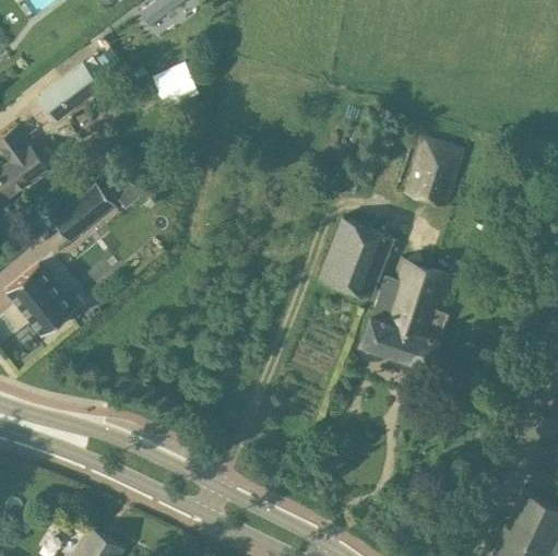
[(157,0),(139,14),(149,27),(186,0),(157,0)]
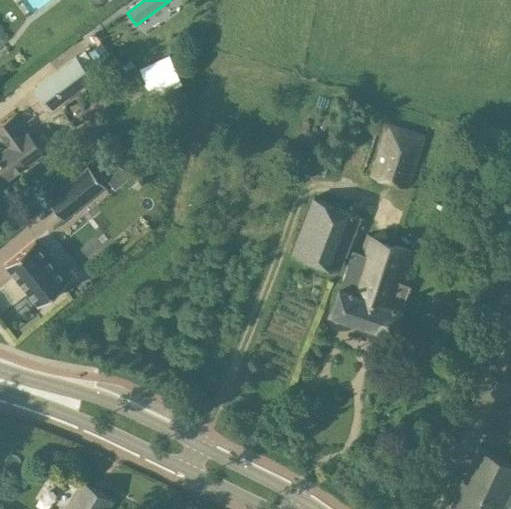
[(34,91),(50,112),(91,82),(75,60),(34,91)]
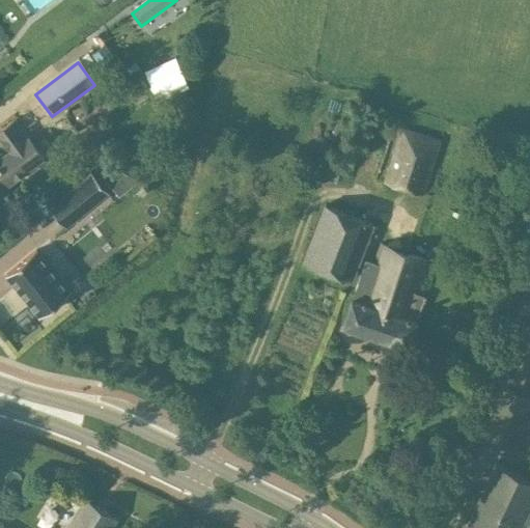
[(43,161),(14,122),(0,132),(0,148),(6,157),(0,161),(0,175),(7,187),(43,161)]
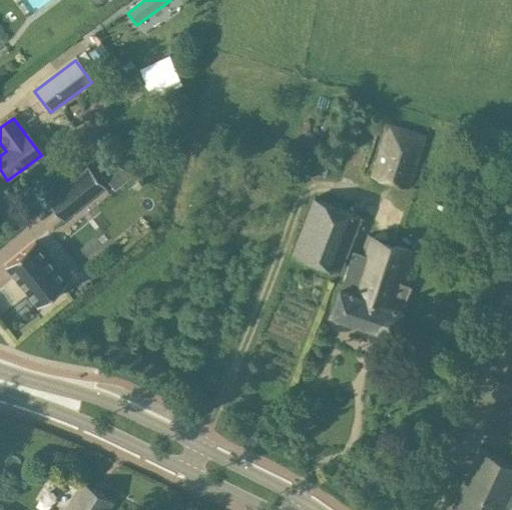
[(370,178),(409,191),(426,138),(387,126),(370,178)]
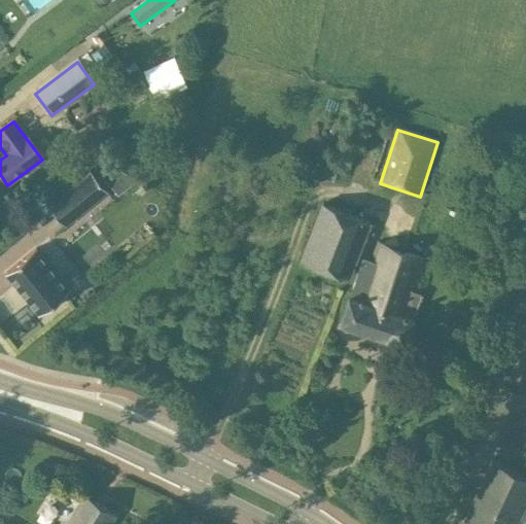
[(320,180),(334,184),(340,164),(327,160),(320,180)]
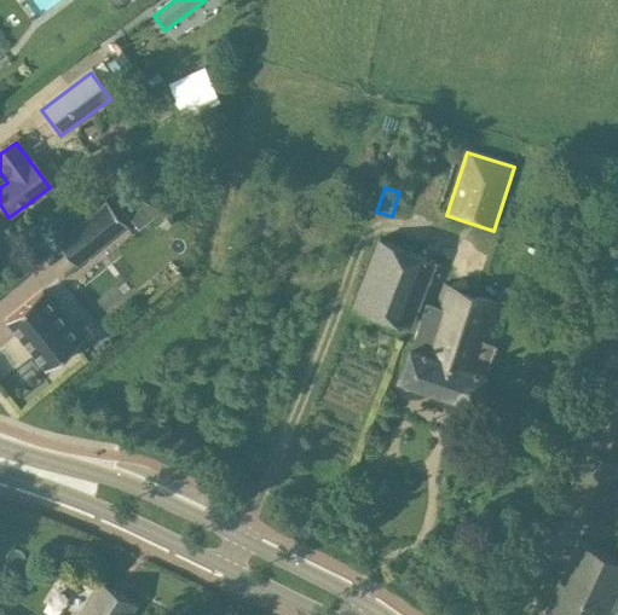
[(107,206),(61,243),(58,245),(76,268),(78,267),(125,228),(126,227),(107,204),(107,206)]
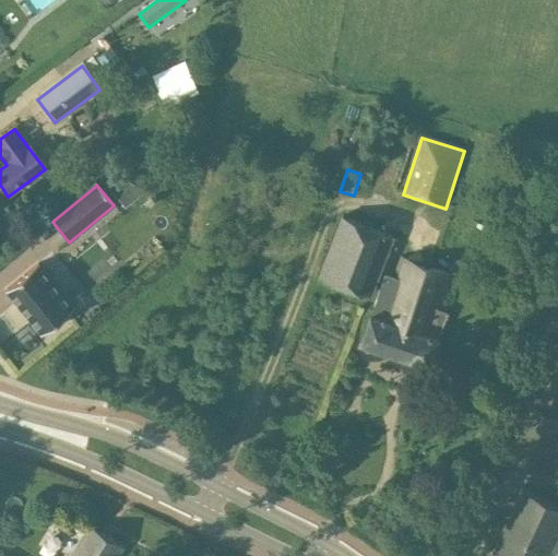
[(393,238),(341,219),(318,279),(371,298),(393,238)]
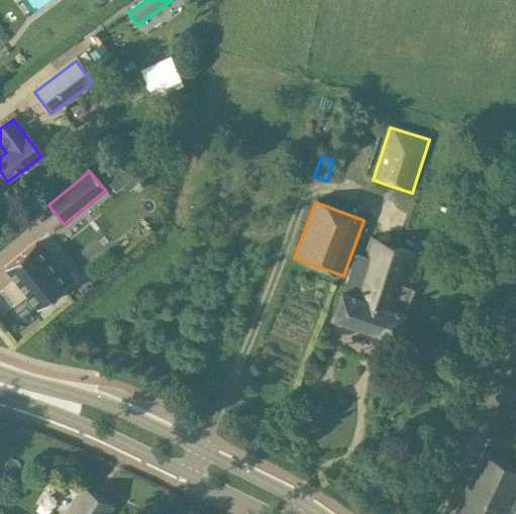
[(342,294),(333,319),(398,341),(407,315),(405,315),(413,292),(407,290),(418,257),(370,239),(364,259),(355,255),(342,294)]
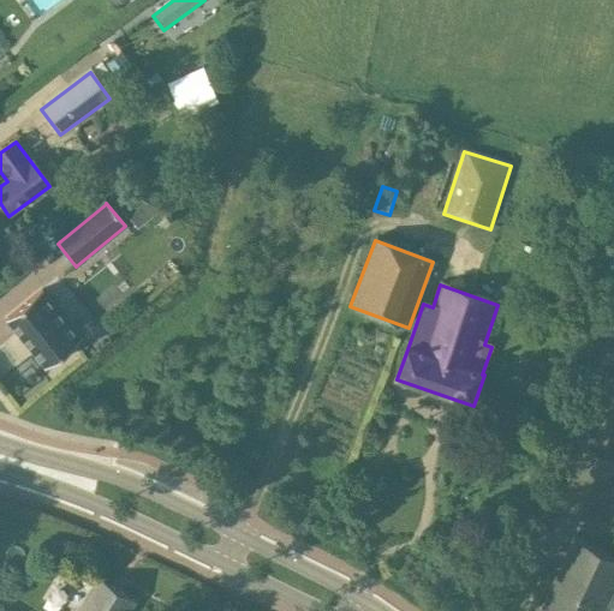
[(42,292),(6,321),(7,322),(45,369),(46,370),(81,341),(81,340),(79,340),(66,323),(70,319),(60,307),(57,311),(42,294),(42,293),(42,292)]
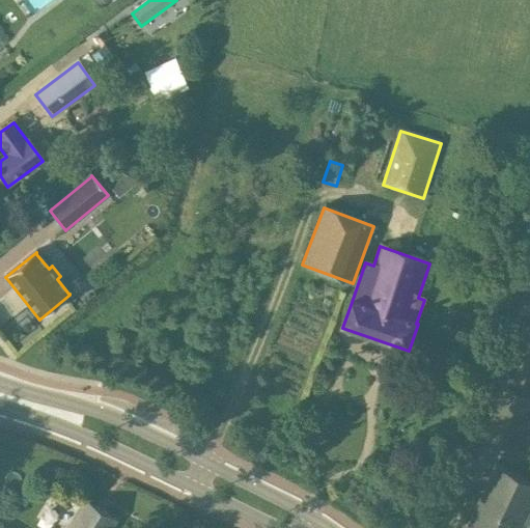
[(529,294),(521,294),(520,297),(518,316),(529,317),(529,294)]
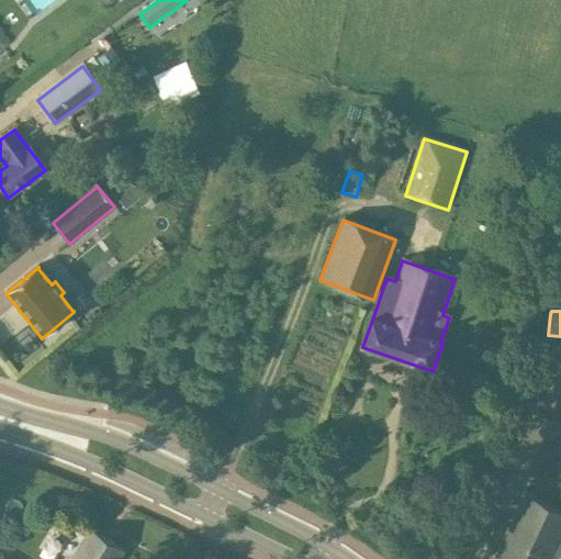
[(530,410),(506,462),(545,480),(548,471),(560,477),(560,365),(558,365),(537,413),(530,410)]
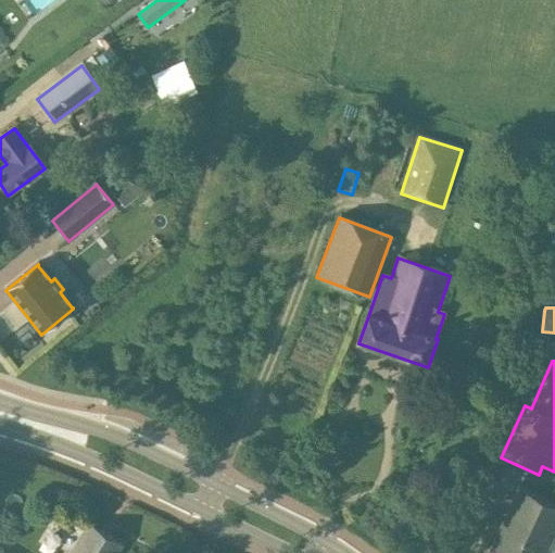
[(554,504),(519,488),(488,552),(543,552),(554,530),(554,504)]
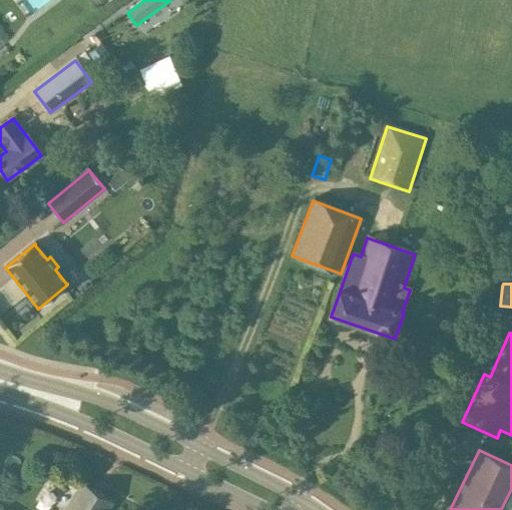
[(82,485),(66,509),(108,509),(112,504),(82,485)]
